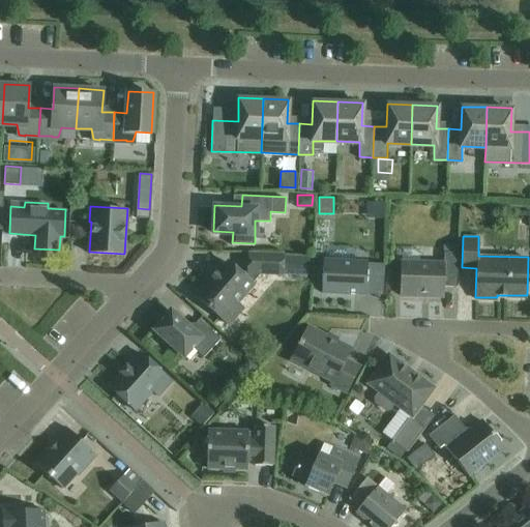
[(401,260),(400,293),(428,294),(428,295),(444,296),(444,285),(458,285),(459,252),(444,251),(443,261),(401,260)]
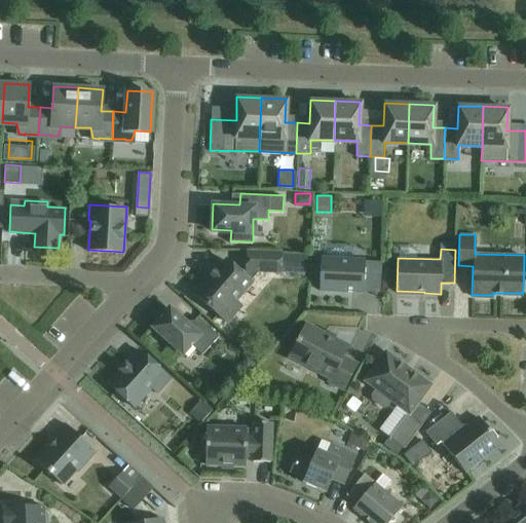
[(217,262),(192,291),(221,315),(235,299),(252,281),(251,279),(259,269),(280,269),(282,252),(247,251),(246,265),(240,270),(230,261),(224,268),(217,262)]
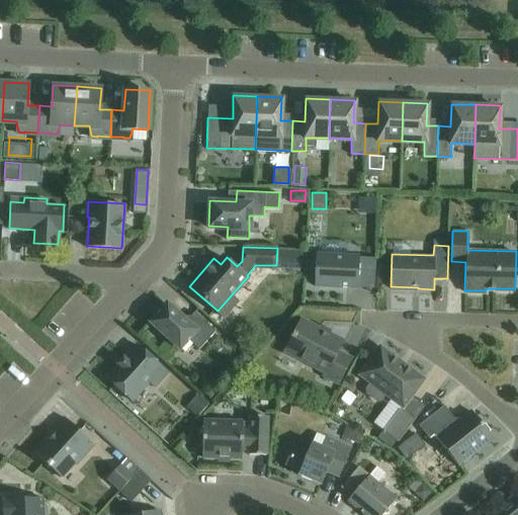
[(303,250),(277,248),(276,265),(301,266),(303,250)]
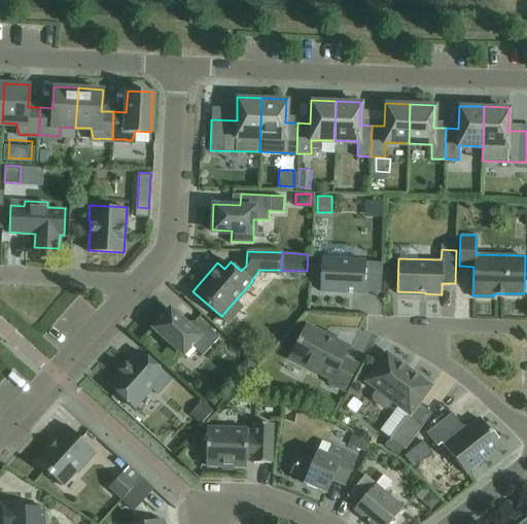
[(363,291),(365,259),(321,257),(319,289),(363,291)]
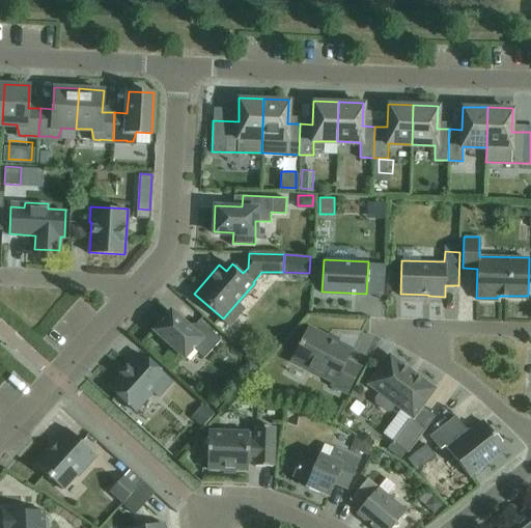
[(171,310),(154,329),(184,356),(193,346),(204,357),(221,338),(199,318),(191,328),(171,310)]
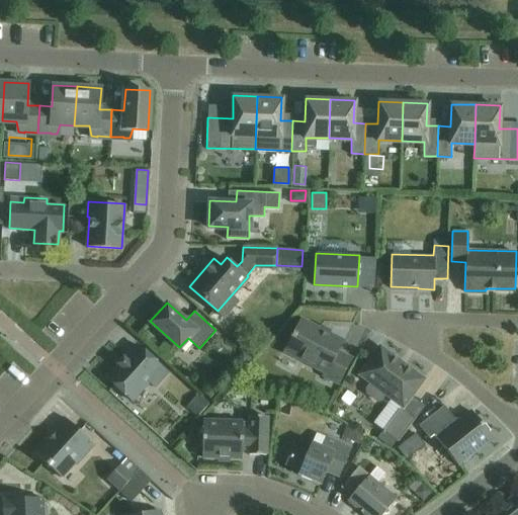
[(343,339),(300,318),(284,350),(285,350),(285,349),(326,369),(323,374),(338,382),(351,357),(337,349),(343,339)]
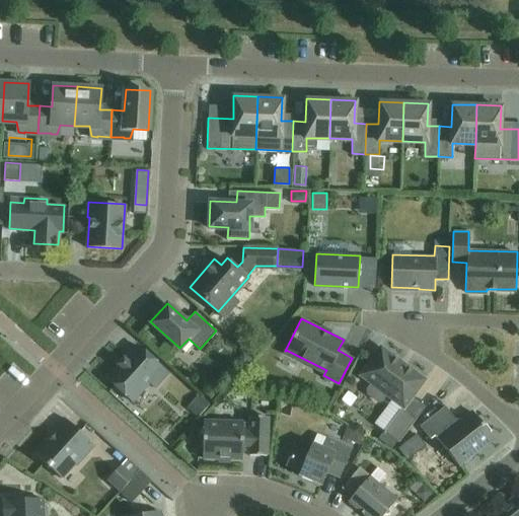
[(106,377),(132,399),(149,381),(154,386),(167,371),(137,344),(125,358),(124,357),(118,363),(119,364),(106,377)]
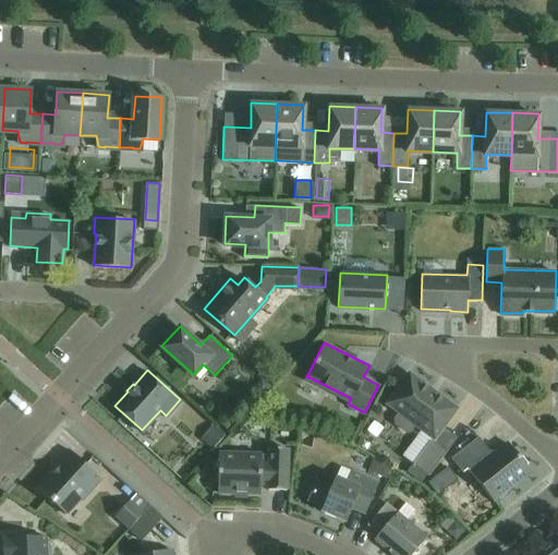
[(410,373),(388,401),(400,411),(396,418),(396,422),(405,430),(410,429),(414,422),(434,436),(456,407),(438,394),(427,386),(410,373)]
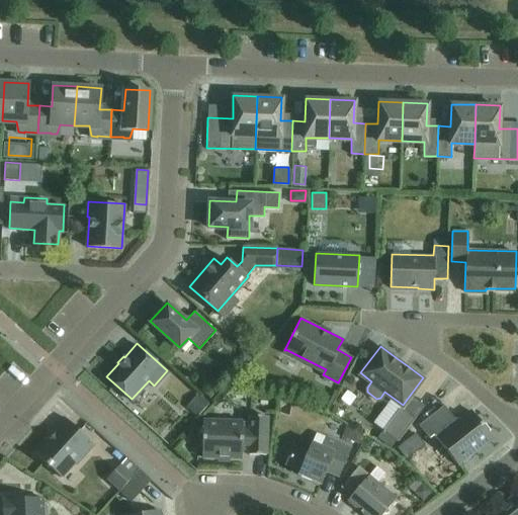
[(243,349),(239,355),(240,361),(245,365),(252,356),(243,349)]
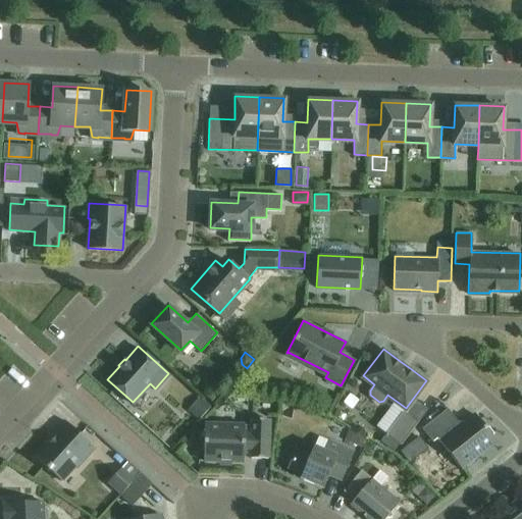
[(355,407),(364,397),(349,384),(340,395),(355,407)]
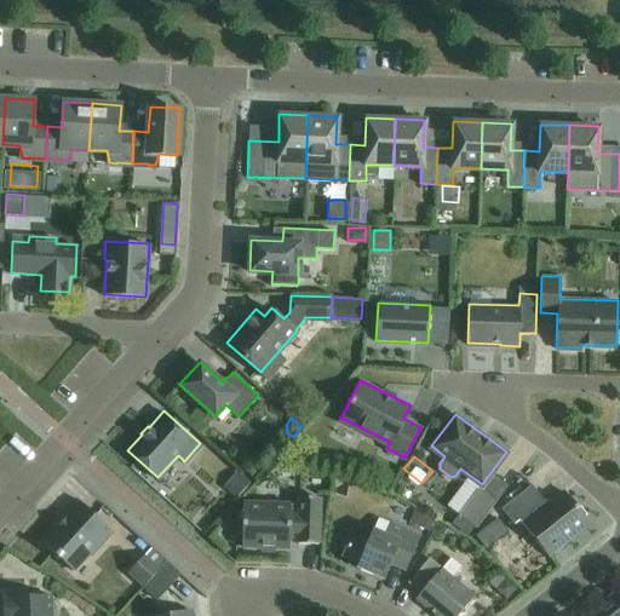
[(250,481),(237,470),(224,484),(236,495),(250,481)]
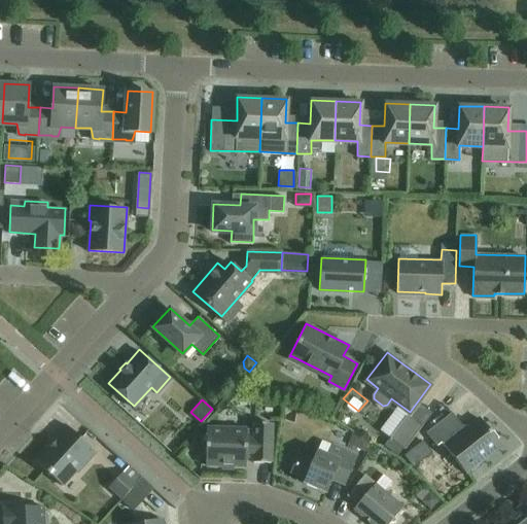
[(452,411),(426,431),(436,445),(442,441),(465,472),(469,468),(471,472),(482,463),(480,460),(499,444),(490,432),(491,431),(480,417),(467,426),(462,426),(461,424),(462,424),(452,411)]
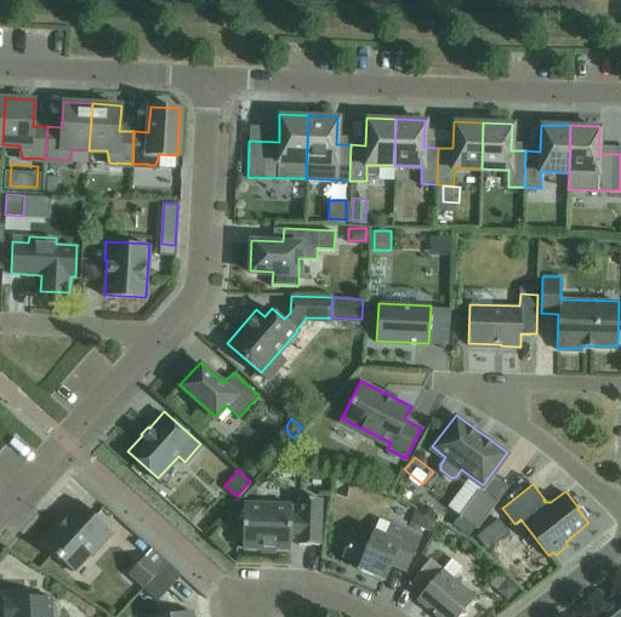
[(460,514),(453,524),(469,537),(477,527),(496,502),(478,489),(460,514)]
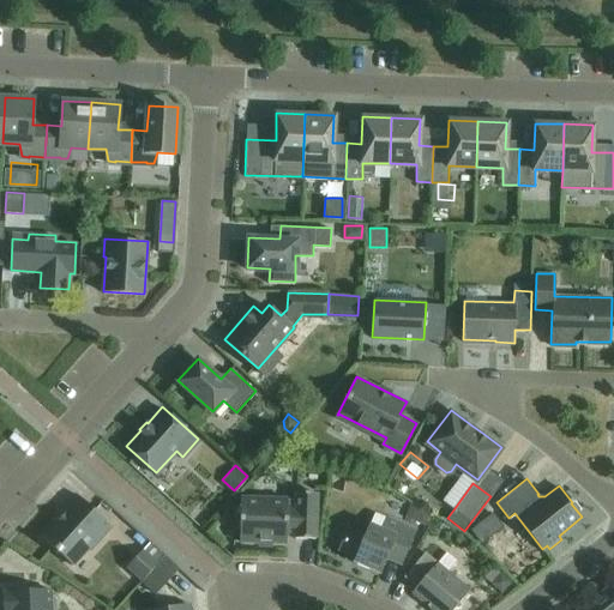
[(65,511),(42,536),(72,563),(88,545),(91,549),(104,535),(101,531),(109,523),(76,491),(61,507),(65,511)]
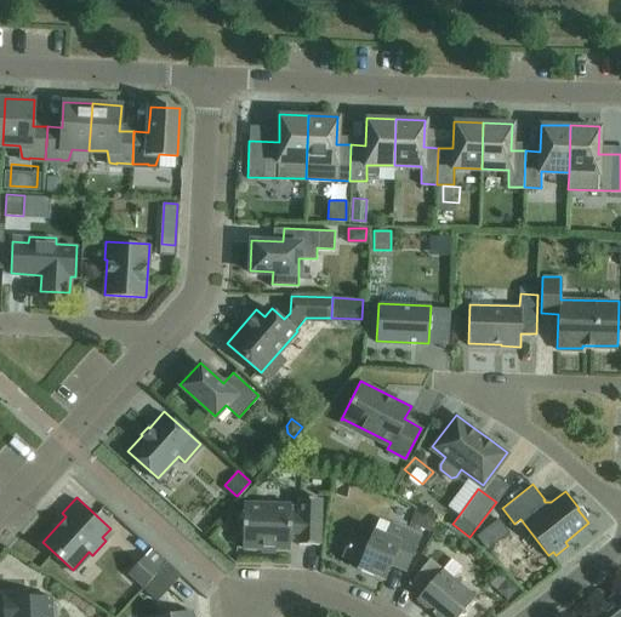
[(319,543),(320,497),(300,497),(298,503),(265,503),(265,508),(243,508),(243,520),(229,520),(229,532),(243,533),(241,547),(289,548),(290,537),(298,537),(298,543),(319,543)]
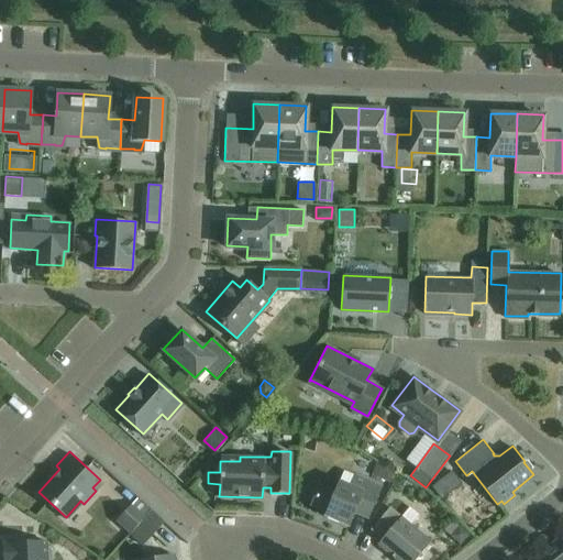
[(392,481),(395,470),(374,463),(371,474),(392,481)]
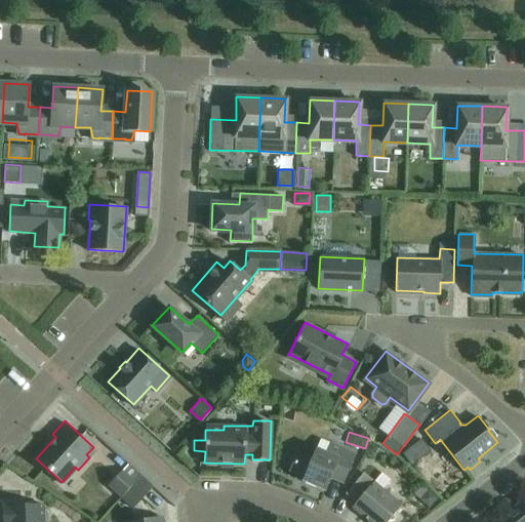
[(297,451),(289,469),(304,476),(301,480),(325,489),(330,476),(342,482),(356,452),(331,442),(320,438),(316,447),(312,457),(297,451)]
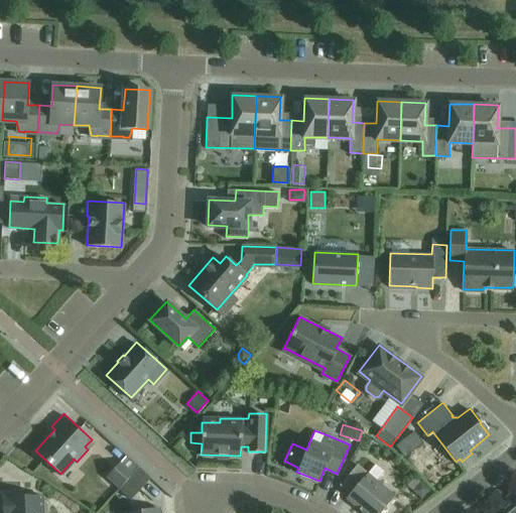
[(441,458),(421,437),(411,447),(431,468),(441,458)]
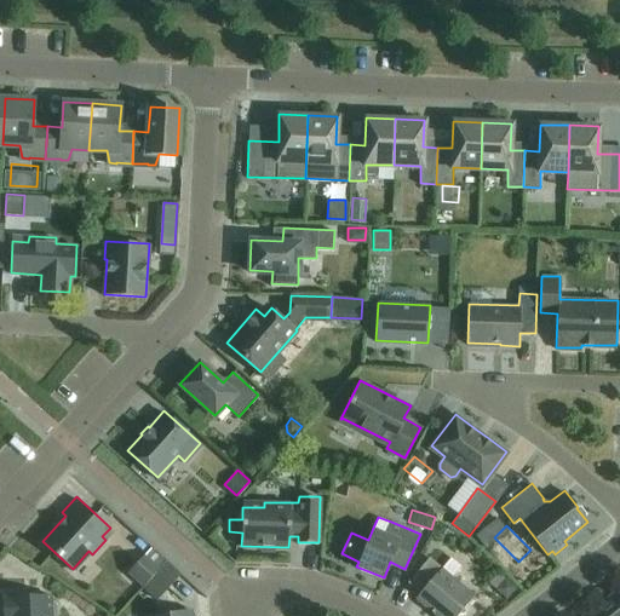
[(167,559),(151,546),(144,553),(142,557),(131,568),(145,582),(156,570),(166,560),(167,559)]
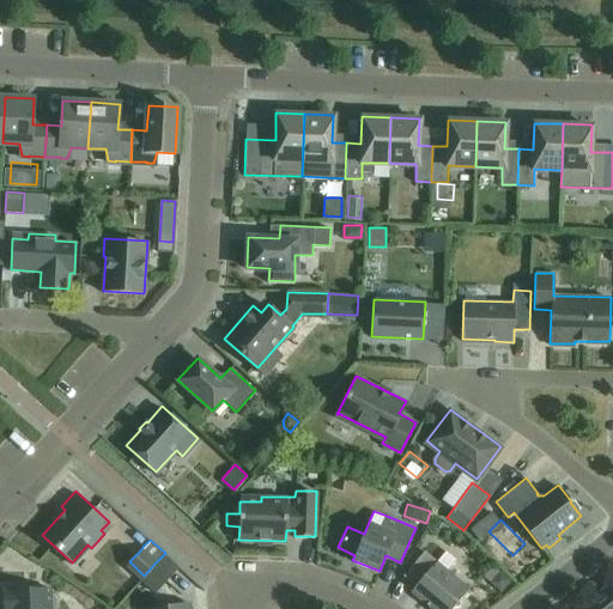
[(425,550),(404,576),(414,585),(411,590),(432,608),(450,608),(454,606),(459,606),(459,600),(469,588),(447,570),(456,558),(445,549),(436,560),(425,550)]
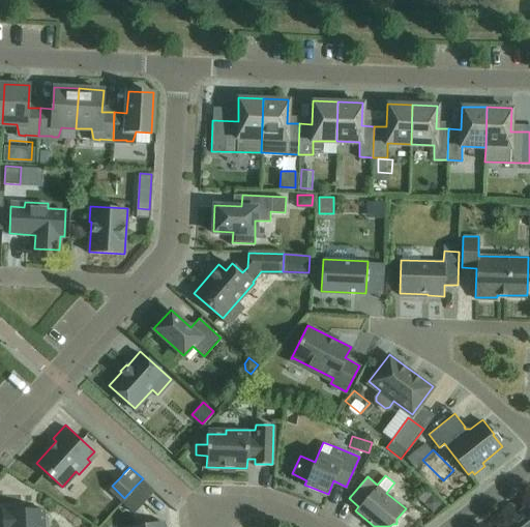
[(146,499),(134,488),(124,498),(137,508),(146,499)]
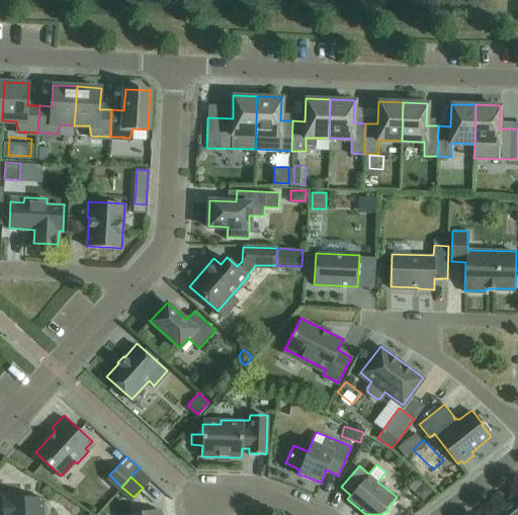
[(517,514),(517,492),(489,514),(517,514)]
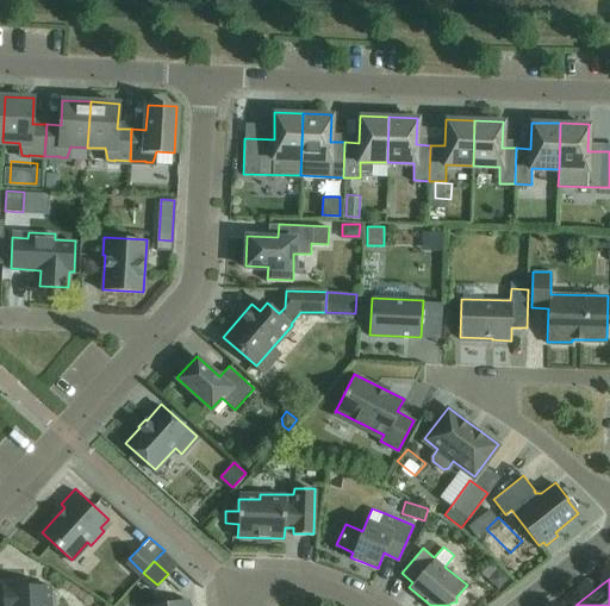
[(2,605),(55,605),(55,592),(50,593),(49,583),(2,586),(2,605)]
